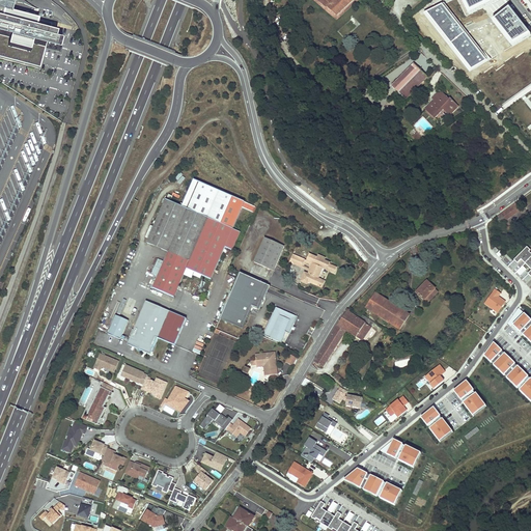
[(0,0),(0,55),(40,66),(46,47),(58,51),(61,42),(54,39),(55,33),(50,32),(52,22),(10,12),(12,3),(0,0)]
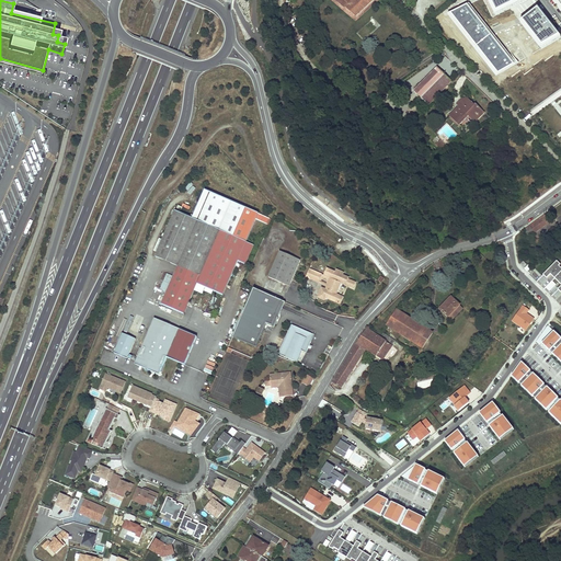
[(336,0),(356,16),(373,0),(354,0),(353,1),(352,0),(336,0)]
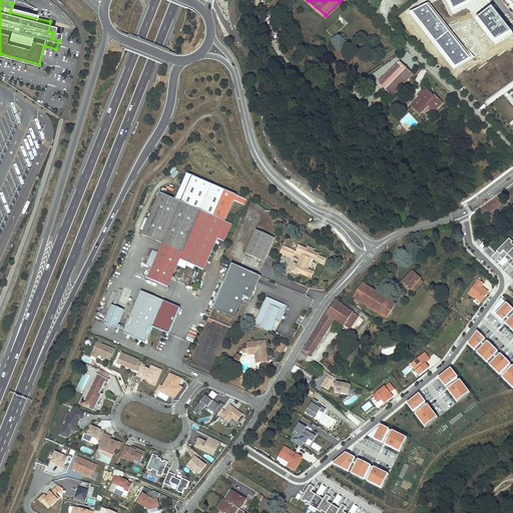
[(445,0),(453,15),(482,0),(445,0)]
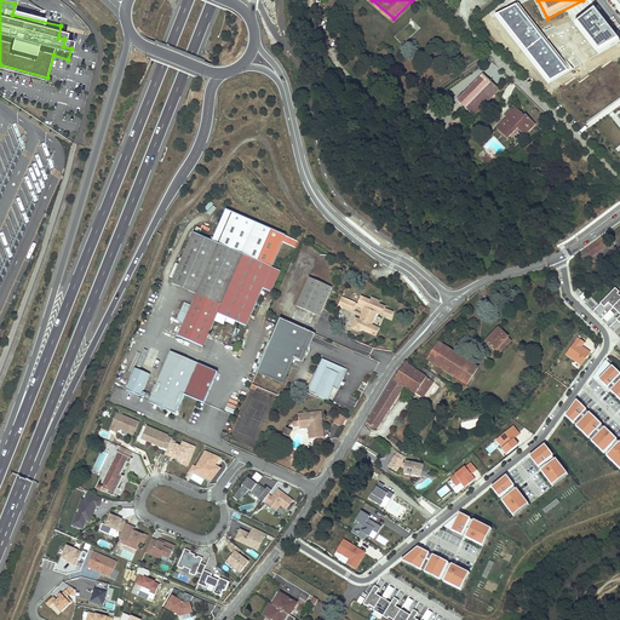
[(569,70),(517,6),(495,17),(547,82),(569,70)]
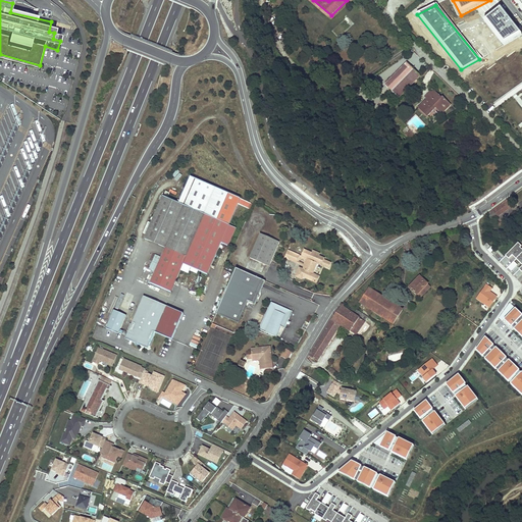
[(521,35),(501,8),(484,21),(503,46),(521,35)]
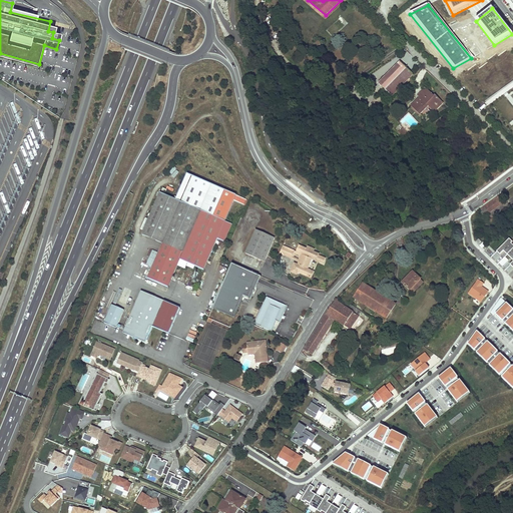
[(392,96),(413,74),(400,61),(379,83),(392,96)]
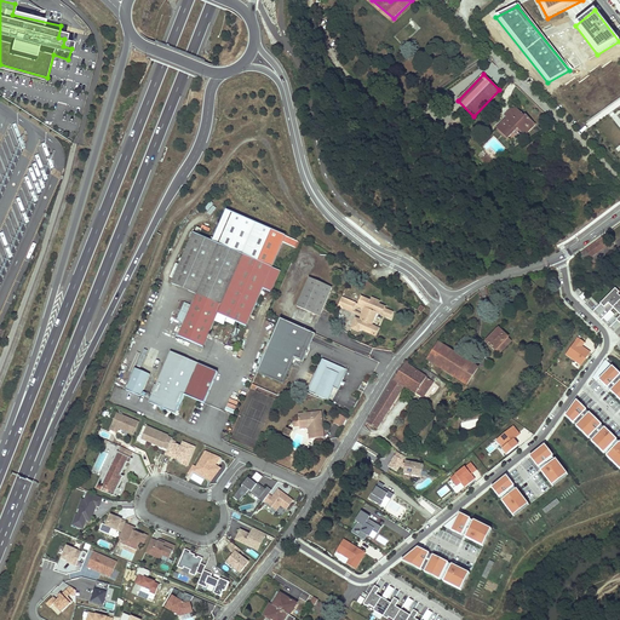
[(526,135),(535,125),(527,115),(524,116),(515,105),(505,115),(507,118),(498,128),(507,138),(518,128),(526,135)]
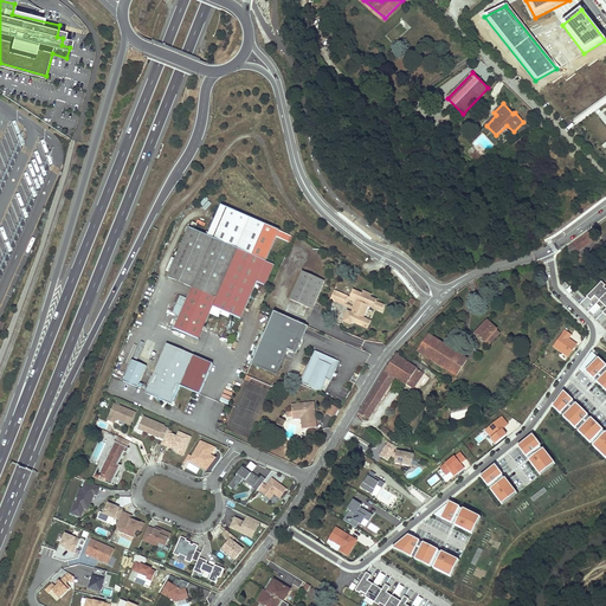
[(483,158),(477,152),(471,156),(478,163),(483,158)]
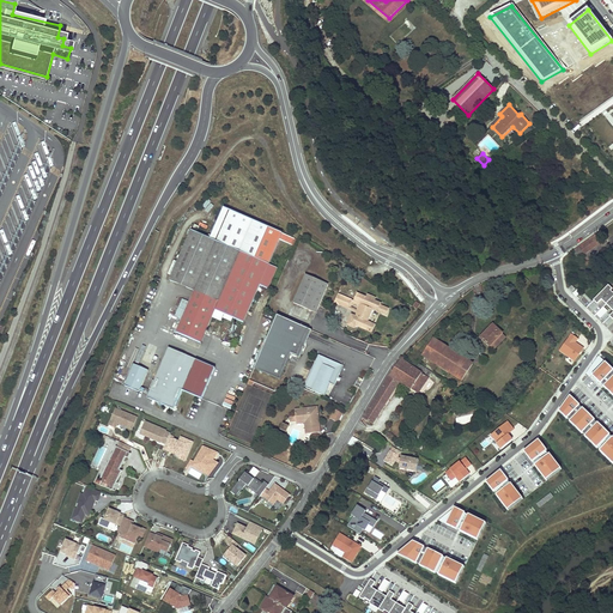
[(224,208),(211,240),(269,265),(283,234),(224,208)]
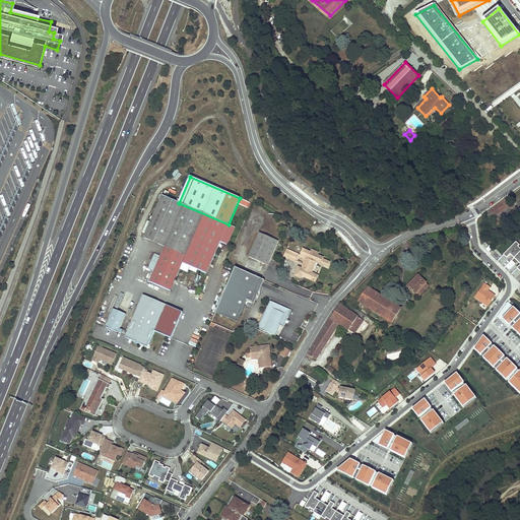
[(163,196),(143,239),(165,247),(149,282),(171,291),(183,264),(207,274),(220,243),(228,246),(236,228),(229,224),(179,203),(163,196)]
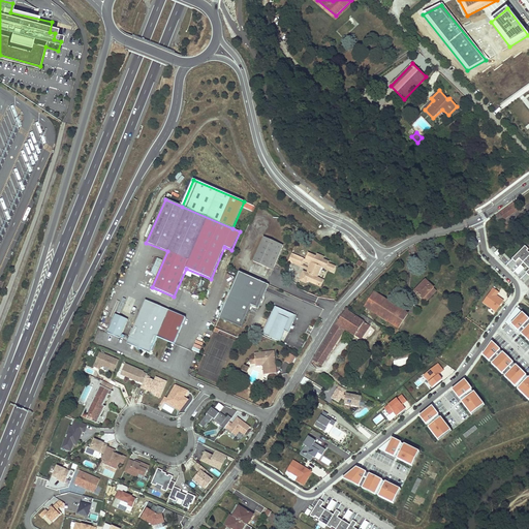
[(518,210),(514,203),(500,213),(504,219),(518,210)]
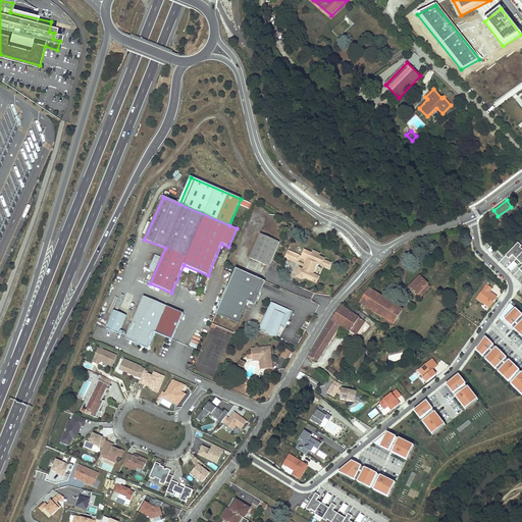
[(269,266),(274,254),(279,243),(260,233),(250,258),(269,266)]
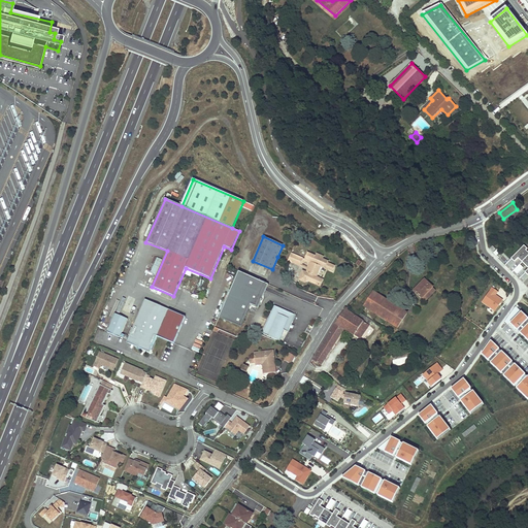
[(524,246),(510,259),(514,262),(518,258),(519,257),(527,266),(527,268),(524,272),(527,275),(527,274),(527,253),(525,250),(526,249),(524,246)]
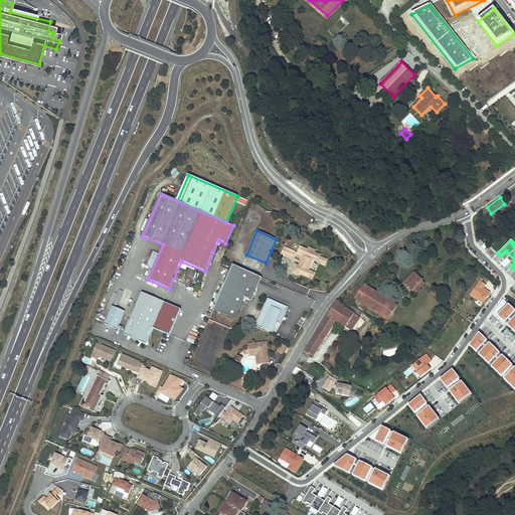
[(320,254),(315,251),(316,249),(309,246),(308,249),(300,245),(297,252),(303,254),(299,265),(295,264),(294,266),(301,269),(299,274),(309,278),(311,271),(309,270),(310,268),(313,260),(317,262),(324,265),(327,259),(320,255),(320,254)]
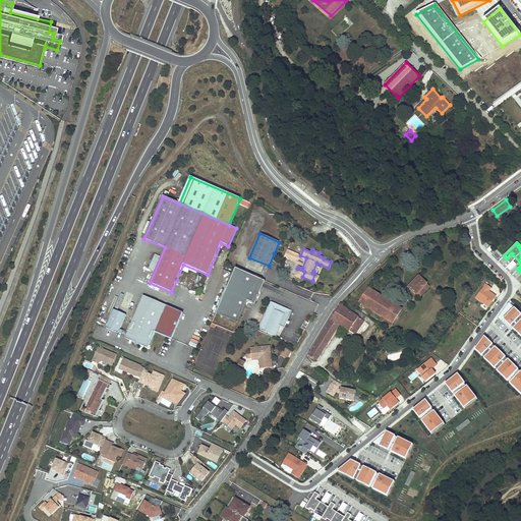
[(299,254),(287,249),(284,257),(296,262),(299,254)]
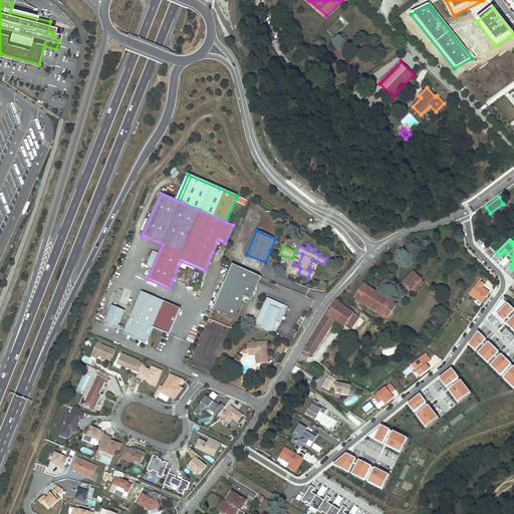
[(513,259),(505,250),(504,251),(507,255),(513,261),(513,259)]
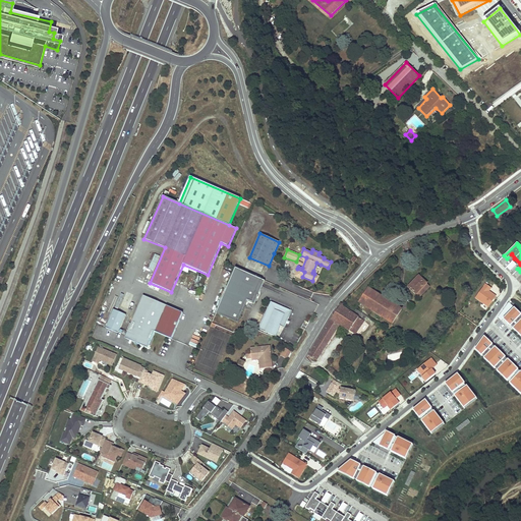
[(512,261),(506,267),(509,270),(515,264),(512,261)]
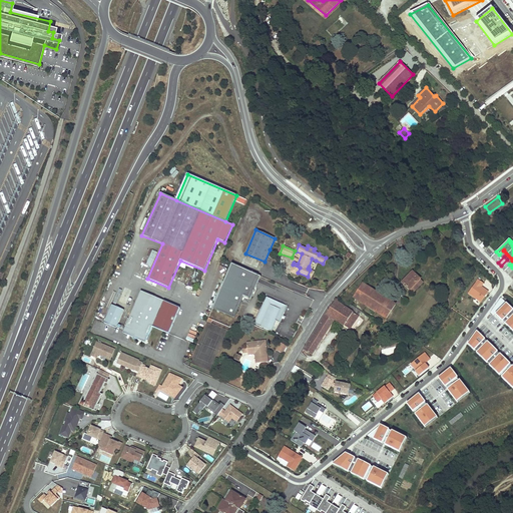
[(262,277),(233,264),(213,308),(234,317),(244,296),(251,299),(262,277)]
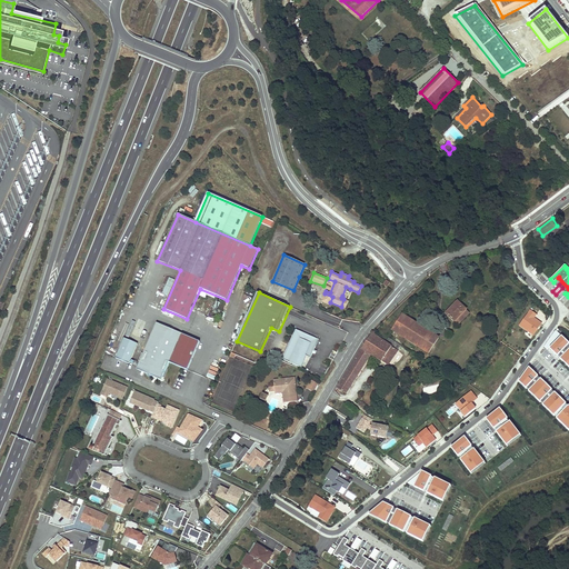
[(332,297),(325,293),(321,301),(329,305),(330,302),(332,297)]
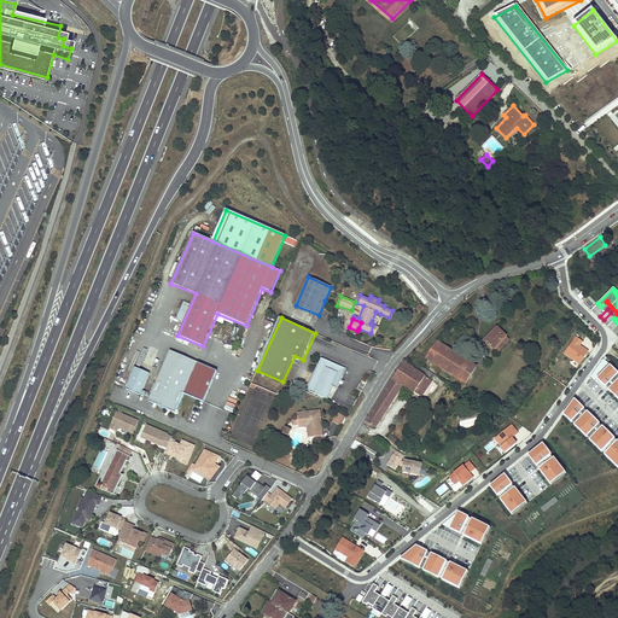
[(506,337),(496,328),(485,340),(494,349),(506,337)]
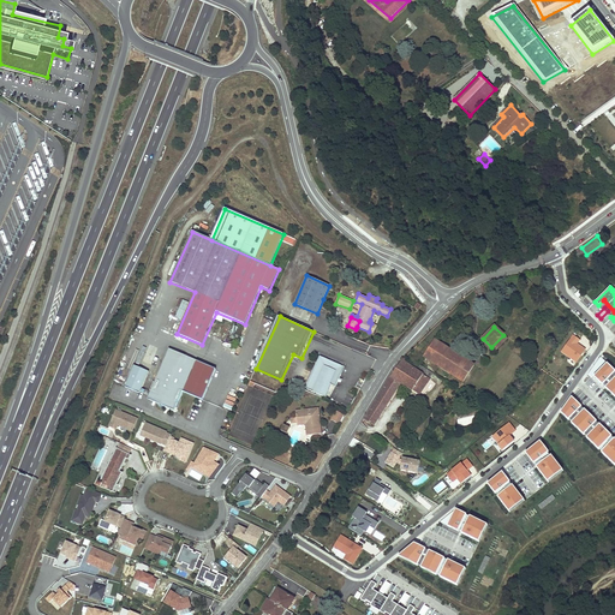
[(491,347),(495,351),(507,339),(503,335),(491,347)]
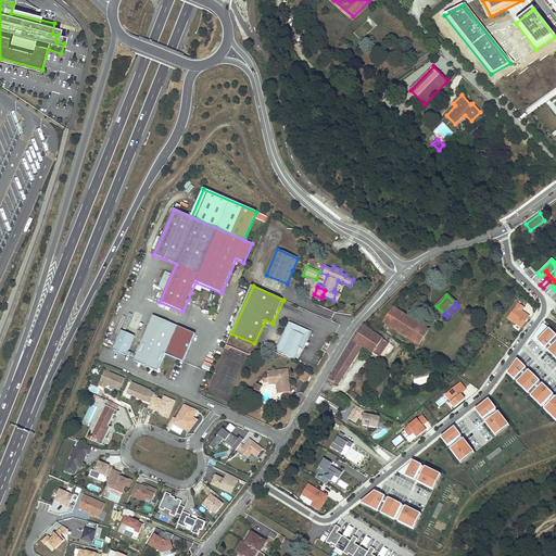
[(516,306),(508,318),(515,323),(521,328),(529,316),(521,311),(516,306)]
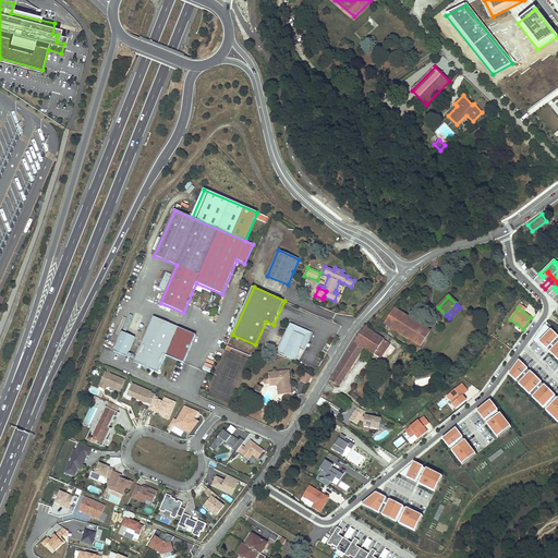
[(395,308),(385,324),(421,347),(431,331),(395,308)]
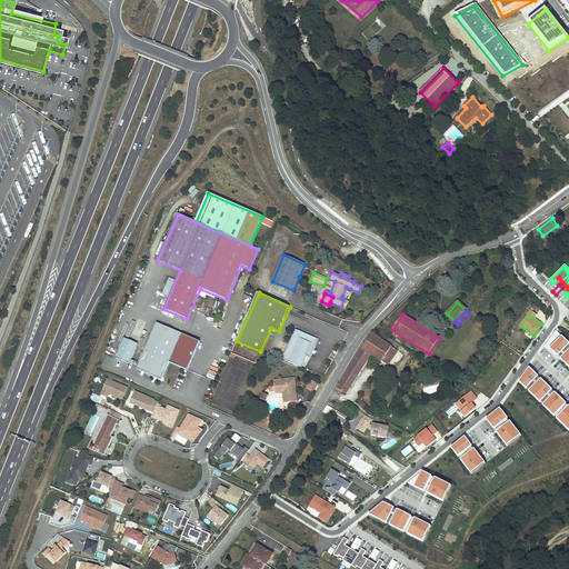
[(138,370),(146,373),(145,377),(147,378),(147,379),(148,380),(148,381),(149,381),(153,381),(160,383),(169,362),(188,370),(200,341),(157,323),(138,370)]
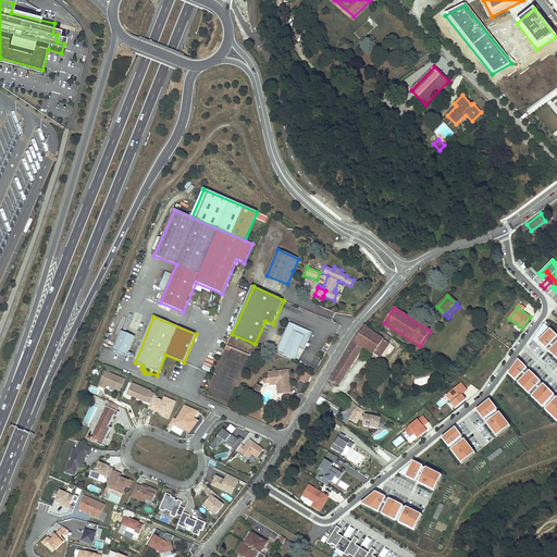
[(282,341),(280,346),(277,351),(287,356),(294,359),(299,348),(304,350),(311,333),(289,323),(283,338),(282,337),(280,341),(282,341)]
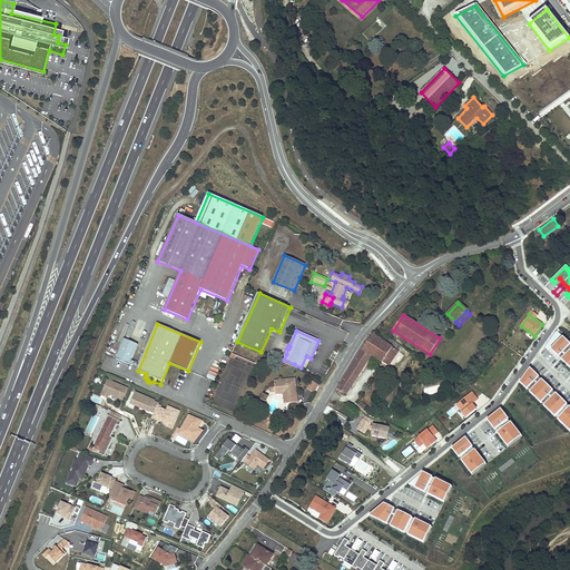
[(372,335),(362,350),(371,355),(389,366),(402,346),(389,338),(385,343),(374,336),(375,334),(374,333),(372,332),(371,334),(372,335)]
